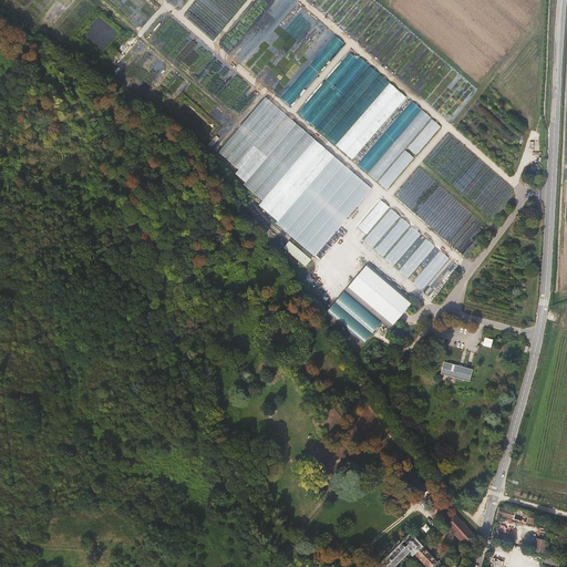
[(291,105),(343,42),(336,35),(282,99),(291,105)]
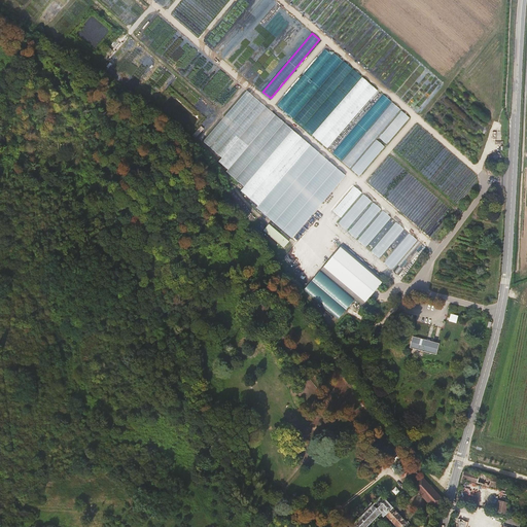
[(329,148),(378,89),(345,62),(336,54),(332,54),(325,48),(306,72),(309,74),(306,78),(311,78),(311,83),(309,85),(311,88),(309,91),(312,91),(311,94),(308,98),(306,96),(304,97),(299,97),(297,96),(297,91),(297,80),(277,105),(329,148)]
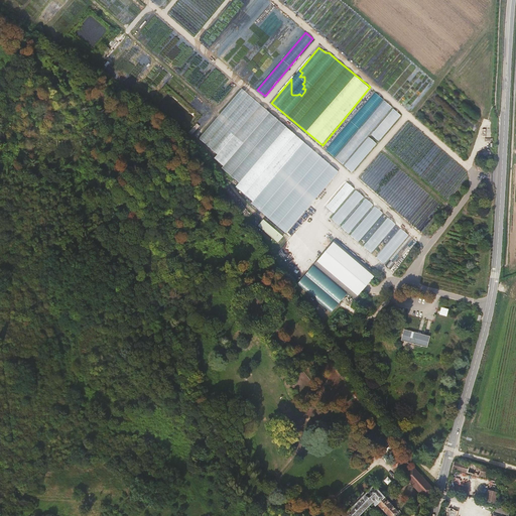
[(215,157),(224,165),(249,137),(240,130),(262,105),(244,89),(201,138),(219,154),(215,157)]
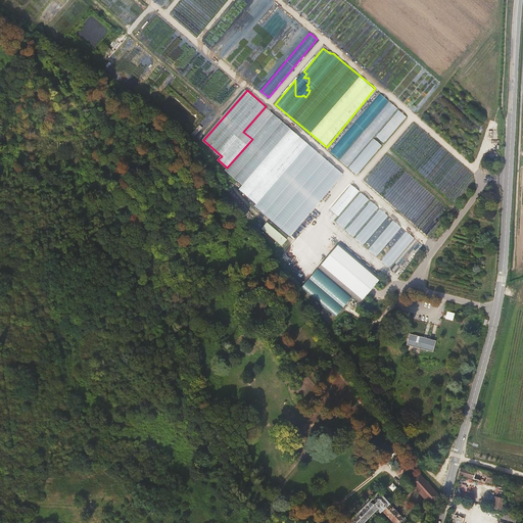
[(380,92),(331,152),(339,159),(388,99),(380,92)]
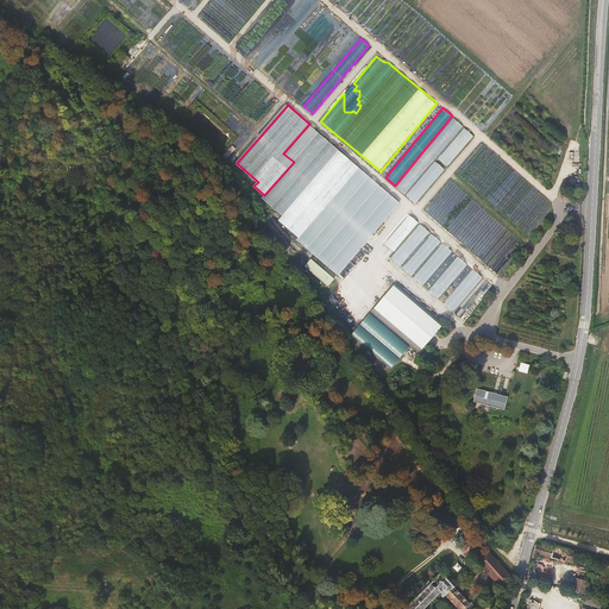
[(453,117),(396,187),(416,203),(445,168),(434,159),(463,125),(453,117)]
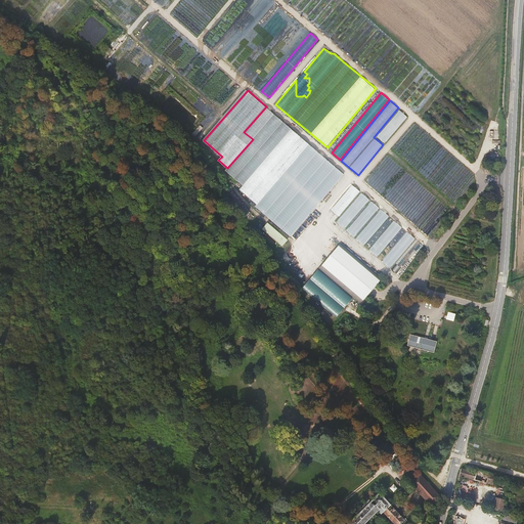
[(198,102),(193,107),(202,114),(206,108),(198,102)]
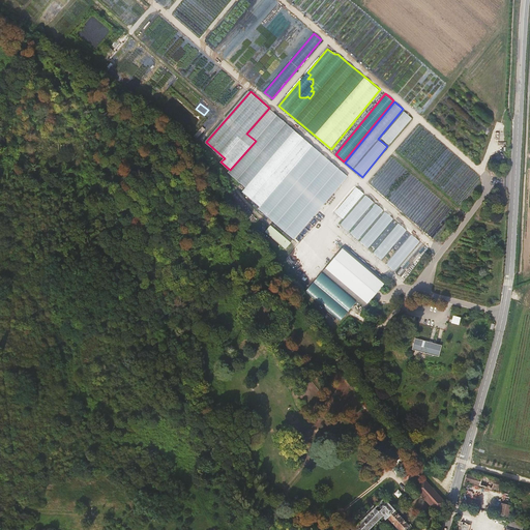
[(405,111),(381,138),(389,145),(412,118),(405,111)]
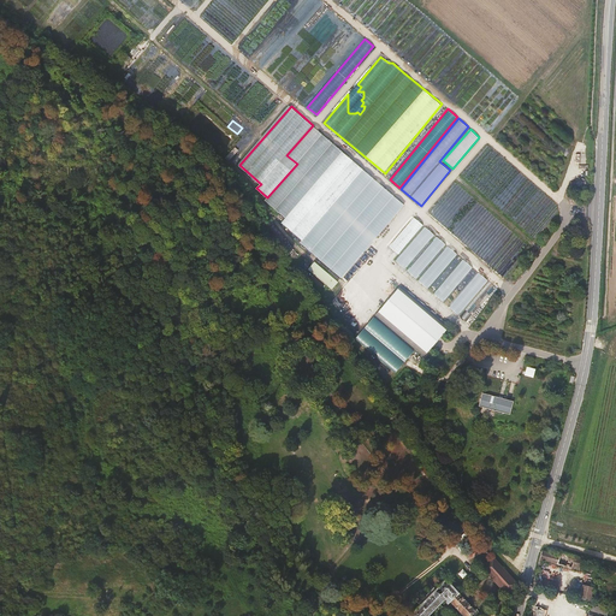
[(282,223),(301,240),(363,170),(323,134),(297,164),(267,197),(265,200),(285,218),(282,223)]
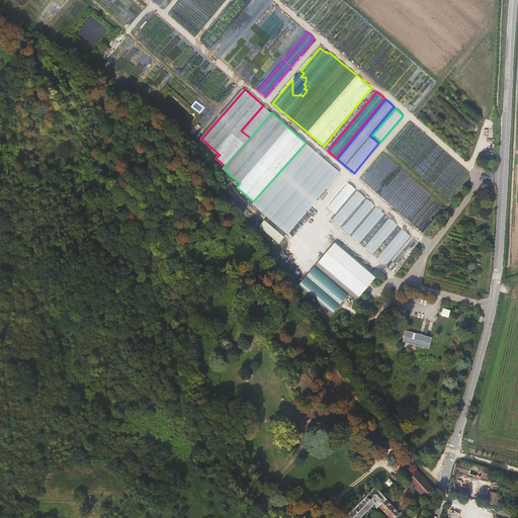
[(252,203),(287,234),(340,174),(306,143),(253,201),(252,203)]
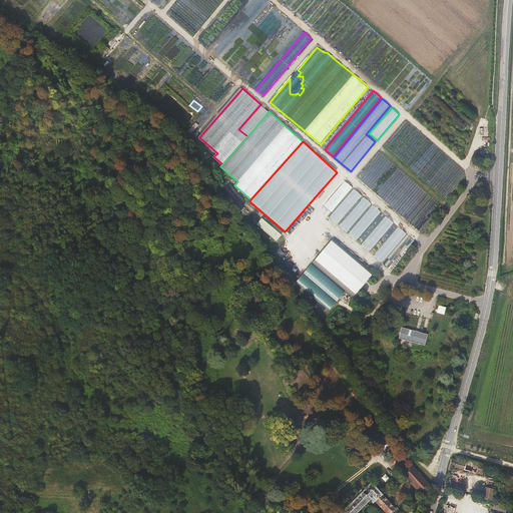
[(333,211),(353,186),(344,179),(324,204),(333,211)]
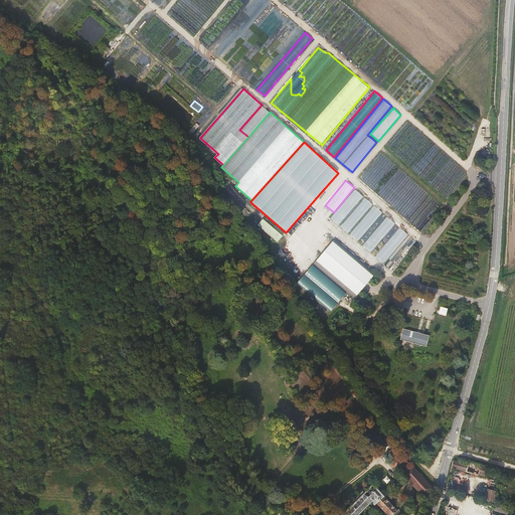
[(339,224),(363,195),(355,189),(331,218),(339,224)]
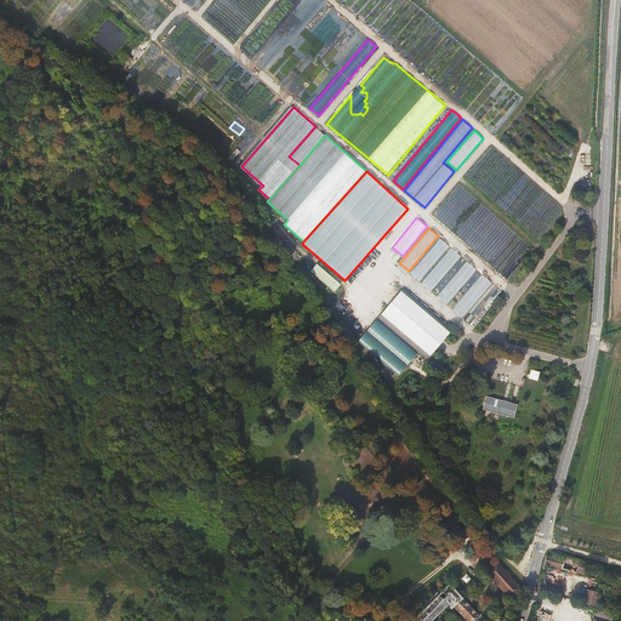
[(421,280),(450,245),(440,238),(411,273),(421,280)]
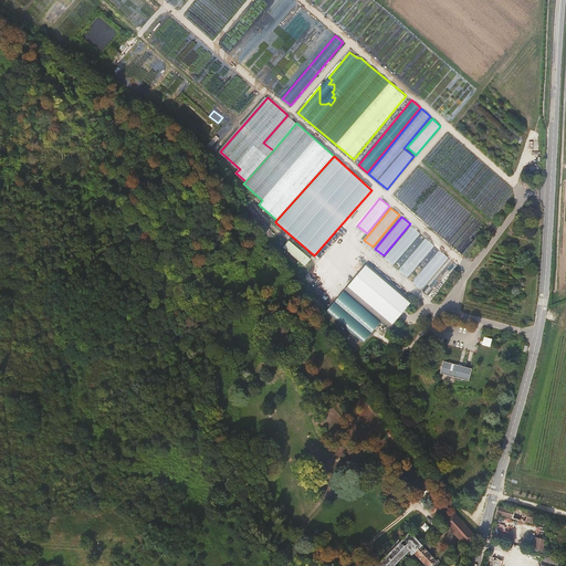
[(395,265),(420,232),(410,224),(385,258),(395,265)]
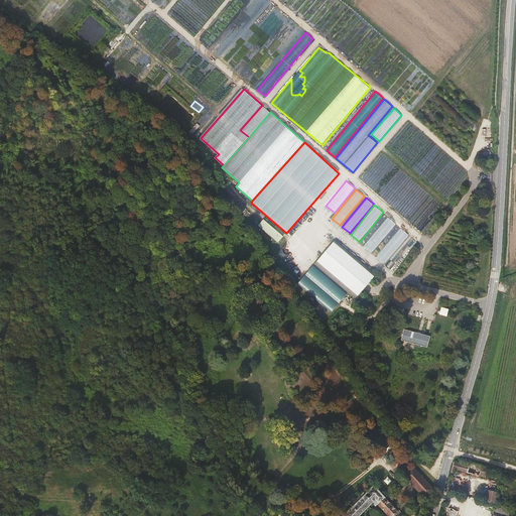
[(373,253),(395,222),(387,216),(365,247),(373,253)]
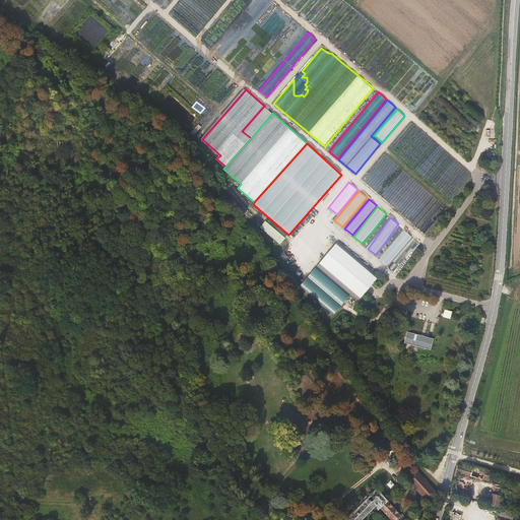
[(285,238),(265,220),(260,228),(280,245),(285,238)]
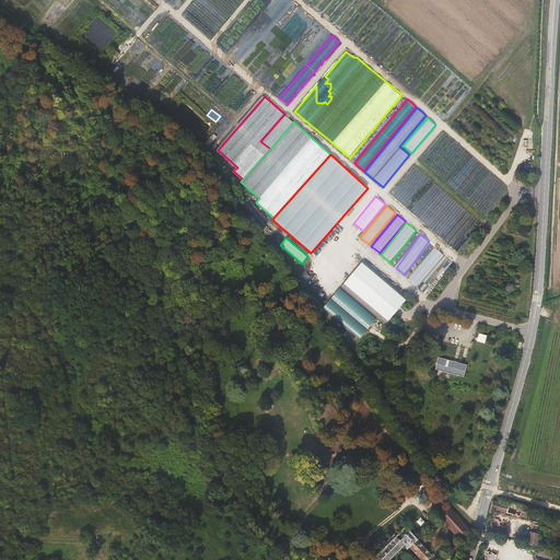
[(435,247),(409,279),(418,287),(444,254),(435,247)]
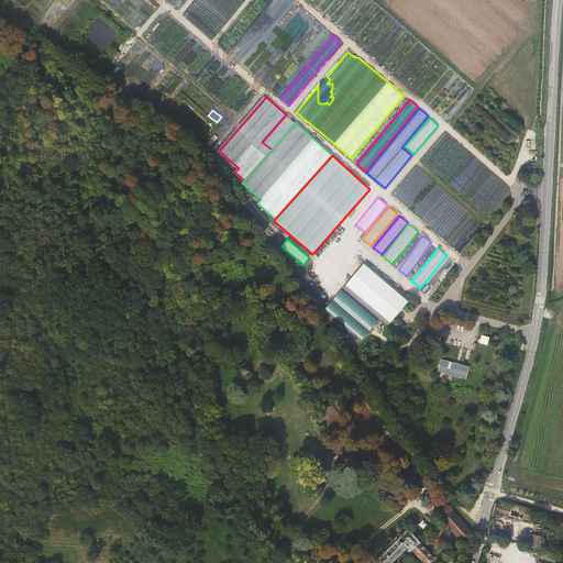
[(366,261),(343,288),(387,327),(410,299),(366,261)]
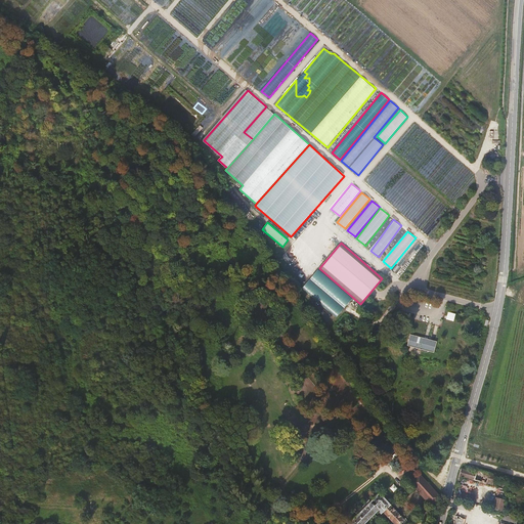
[(333,299),(330,304),(332,305),(330,309),(338,314),(343,306),(333,299)]
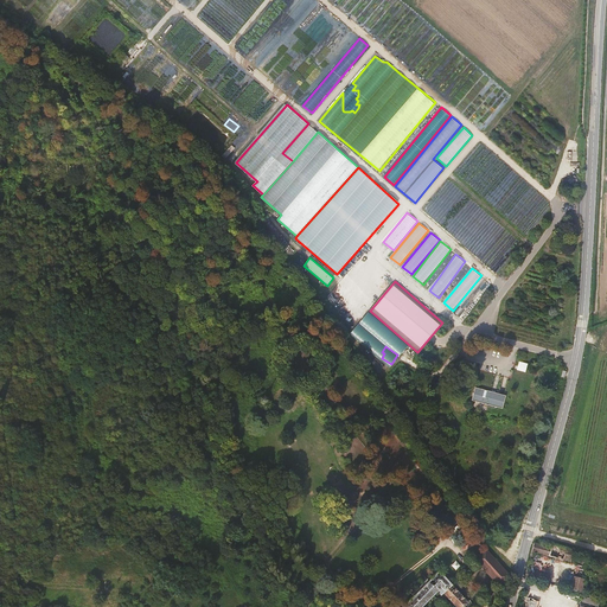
[(519,362),(517,369),(526,371),(528,364),(519,362)]
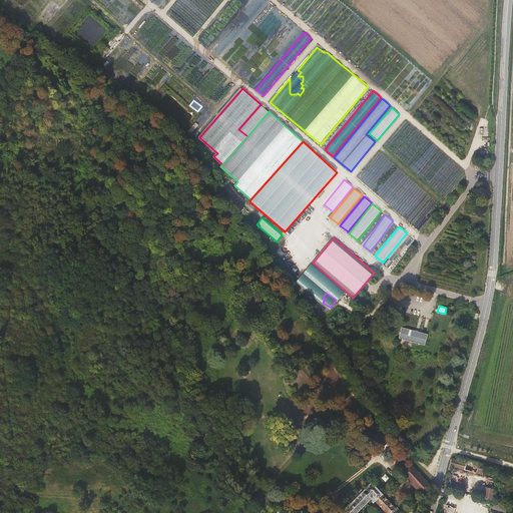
[(427,335),(401,328),(398,339),(424,346),(427,335)]
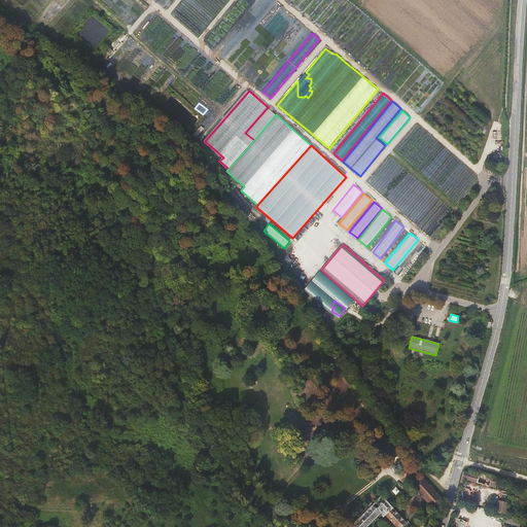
[(366,396),(360,400),(366,410),(373,405),(366,396)]
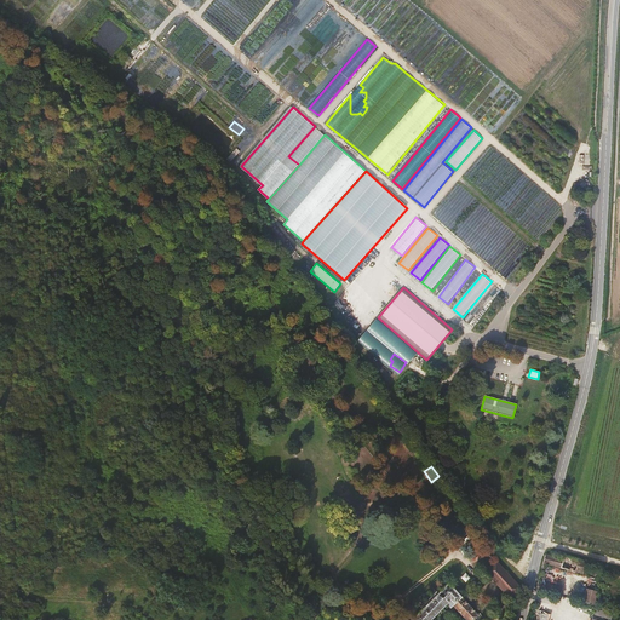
[(522,589),(497,561),(484,572),(510,600),(522,589)]
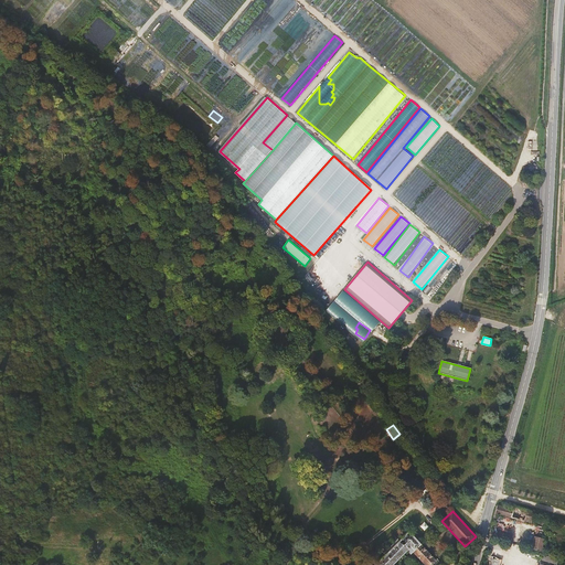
[(511,535),(491,530),(489,537),(510,543),(511,535)]
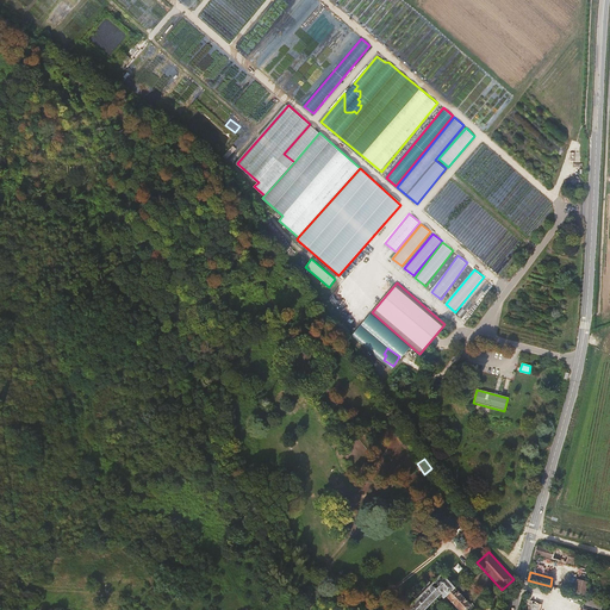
[(454,587),(442,574),(406,609),(425,609),(440,595),(443,599),(446,597),(458,609),(466,609),(471,605),(454,587)]
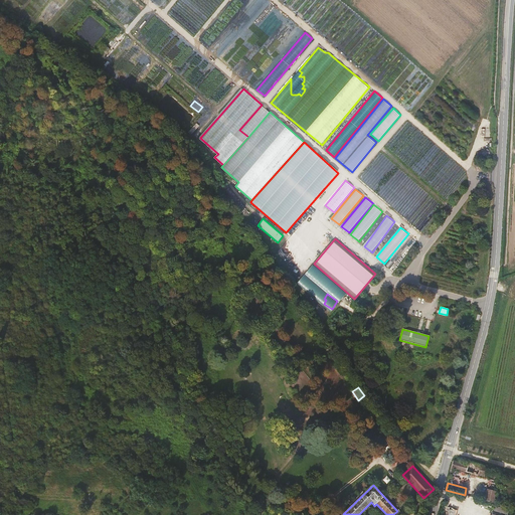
[(488,489),(485,500),(494,503),(497,491),(488,489)]
